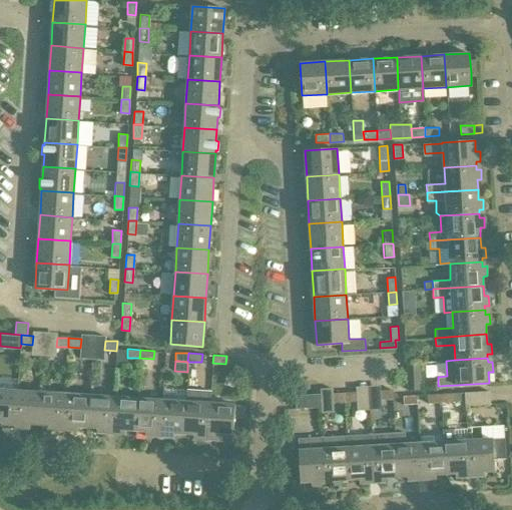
[(408,389),(410,389),(420,388),(419,362),(407,363),(408,389)]
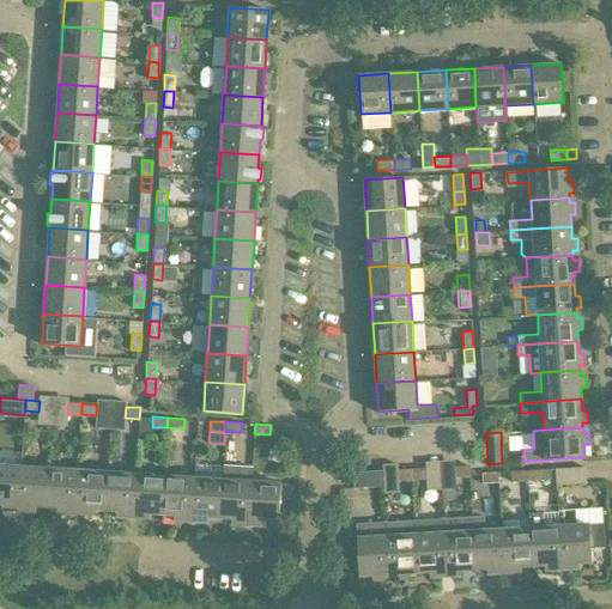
[(20,466),(0,464),(0,503),(1,504),(1,509),(13,510),(13,504),(18,505),(20,466)]
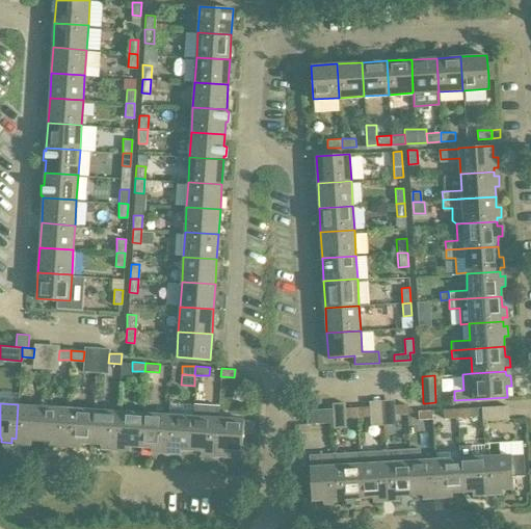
[(192,416),(190,450),(201,450),(201,455),(211,455),(211,451),(215,451),(218,418),(218,405),(193,403),(193,416),(192,416)]
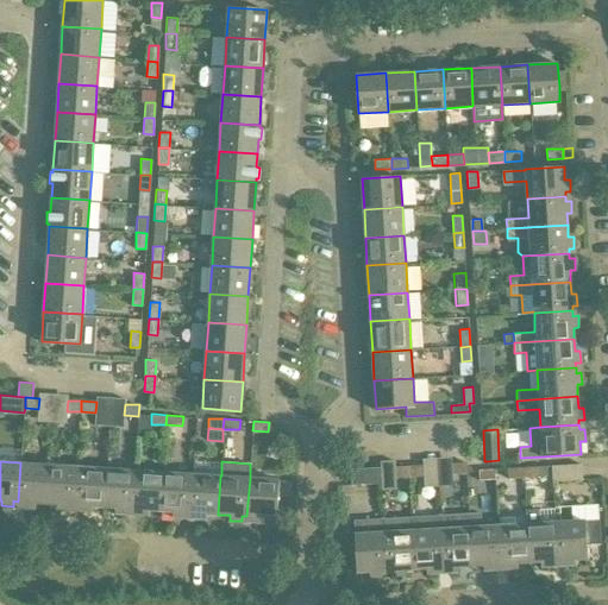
[(452,473),(467,472),(465,461),(451,462),(452,473)]
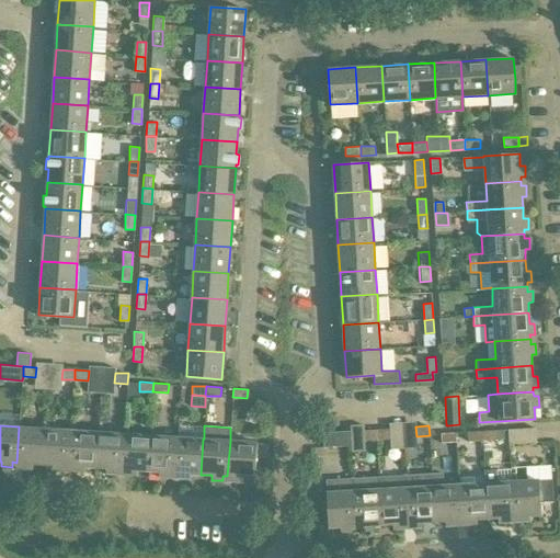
[(44,429),(19,426),(16,463),(21,463),(21,467),(32,468),(32,464),(42,464),(44,429)]
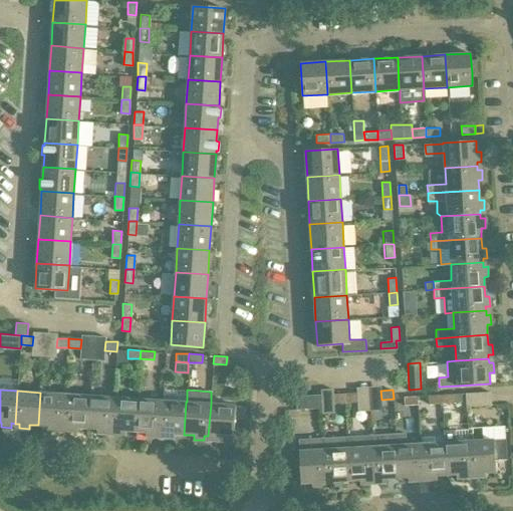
[(357,392),(344,393),(345,402),(357,402),(357,392)]
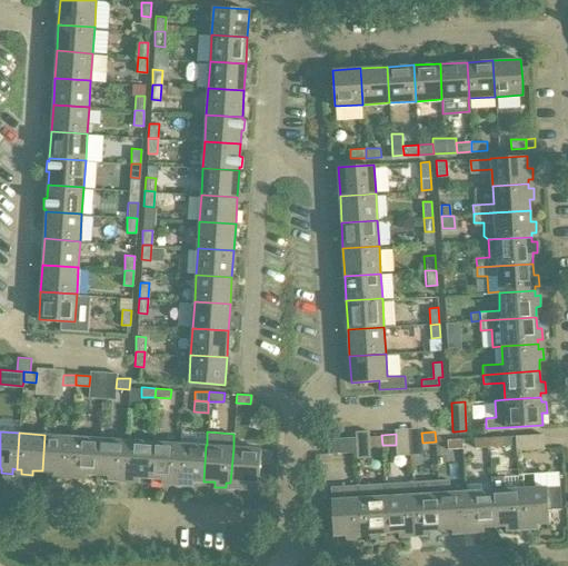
[(516,449),(544,448),(542,434),(515,435),(516,449)]
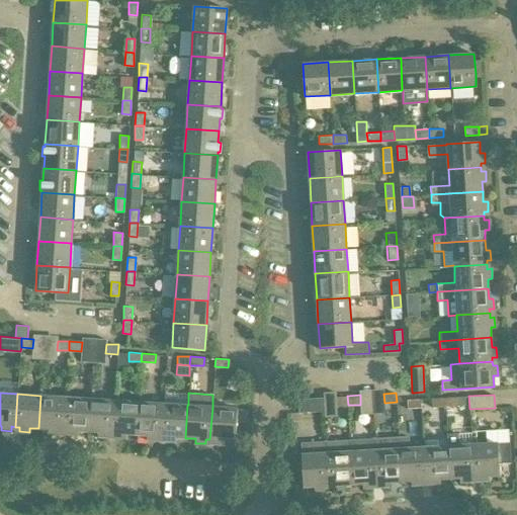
[(40,396),(38,428),(50,429),(50,433),(60,434),(60,430),(64,430),(66,397),(40,396)]
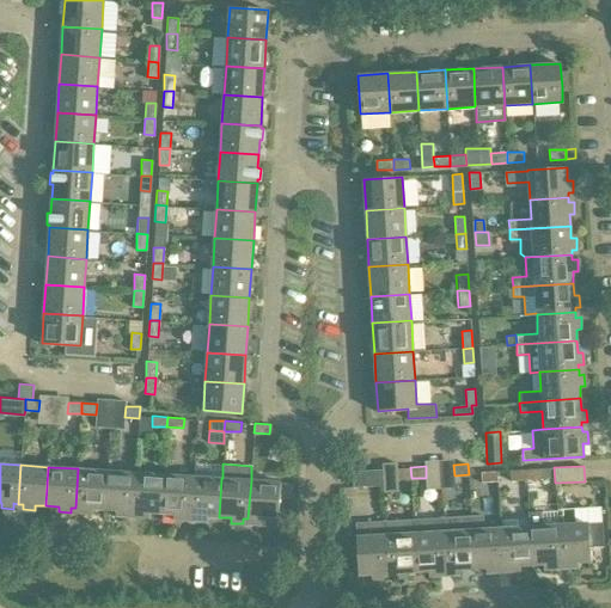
[(411,478),(410,467),(396,468),(397,479),(411,478)]
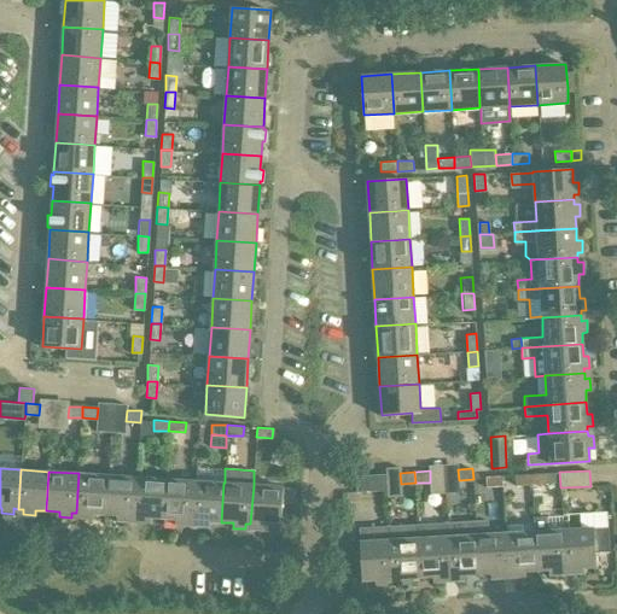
[(79,473),(76,513),(81,513),(81,518),(93,519),(93,514),(104,514),(106,475),(79,473)]
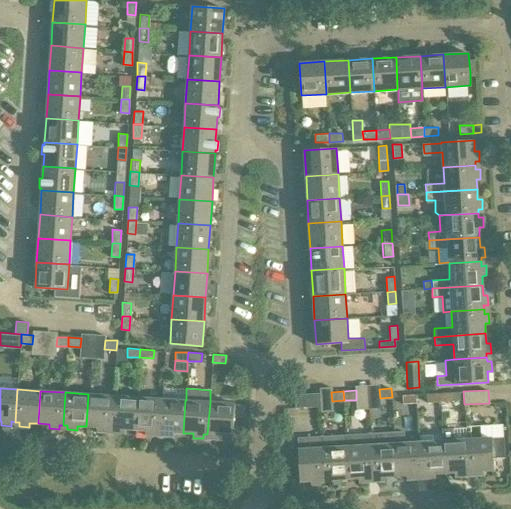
[(294,394),(295,407),(320,406),(319,392),(294,394)]
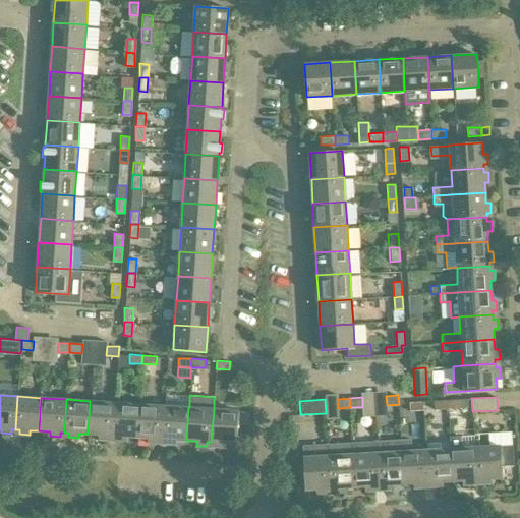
[(461,399),(447,400),(447,408),(461,407),(461,399)]
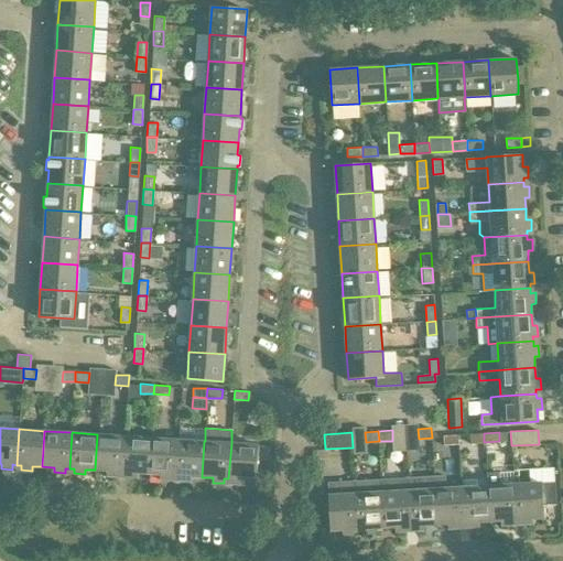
[(484,442),(484,433),(469,433),(469,442),(484,442)]
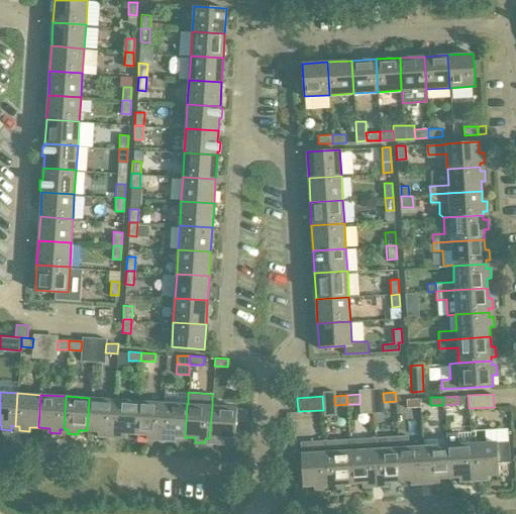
[(113,399),(89,398),(87,430),(98,431),(98,435),(108,436),(108,432),(111,432),(113,399)]
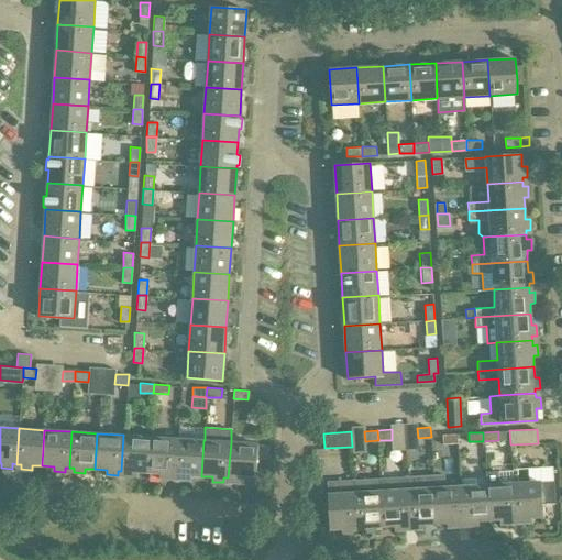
[(443,445),(458,443),(458,434),(442,435),(443,445)]
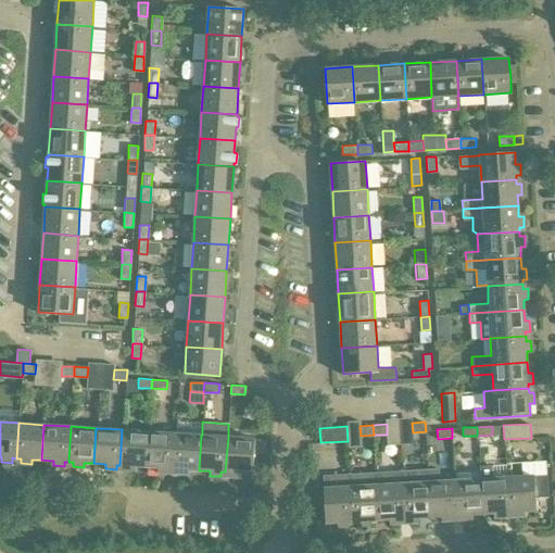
[(149,431),(122,429),(120,465),(126,465),(125,470),(136,470),(137,466),(147,466),(149,431)]
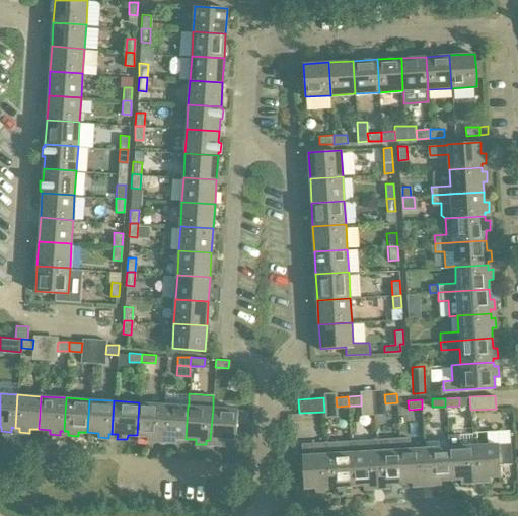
[(163,404),(139,402),(137,435),(147,436),(147,441),(157,441),(157,437),(161,437),(163,404)]
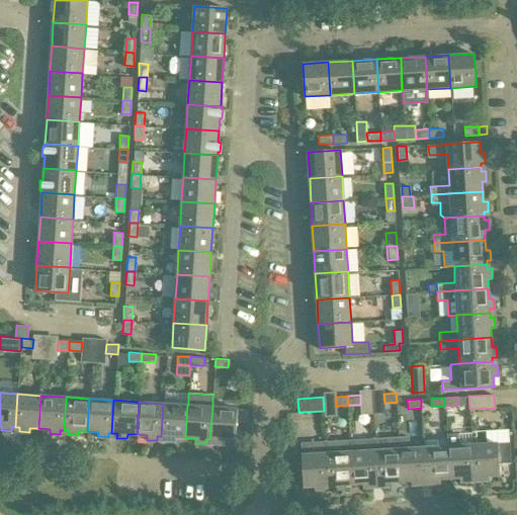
[(163,404),(161,436),(166,436),(165,441),(175,441),(176,437),(185,438),(187,405),(163,404)]
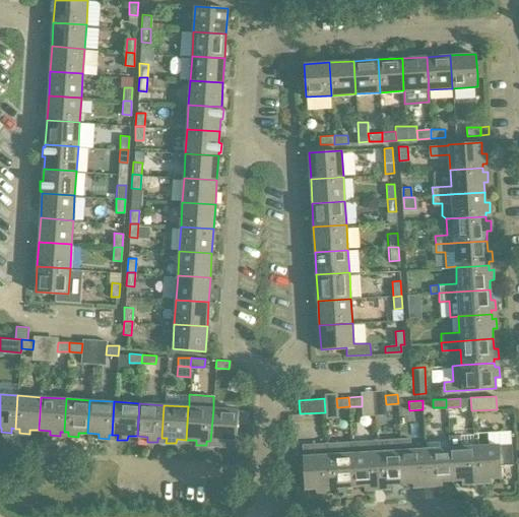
[(213,408),(210,441),(215,441),(214,446),(224,446),(224,442),(236,443),(238,409),(213,408)]
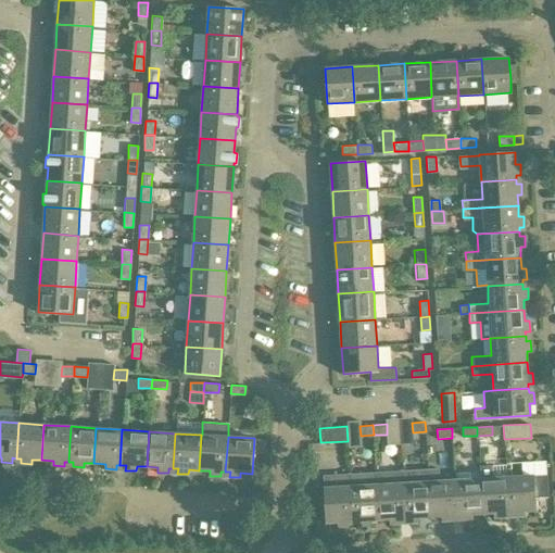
[(506,477),(493,478),(492,465),(480,465),(480,478),(482,514),(493,513),(494,517),(505,517),(504,512),(508,512),(506,477)]
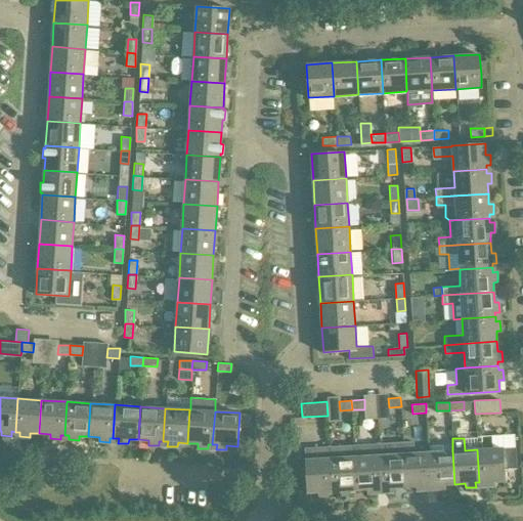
[(404,441),(378,443),(381,488),(386,487),(386,492),(396,491),(396,487),(405,487),(403,453),(404,453),(404,441)]
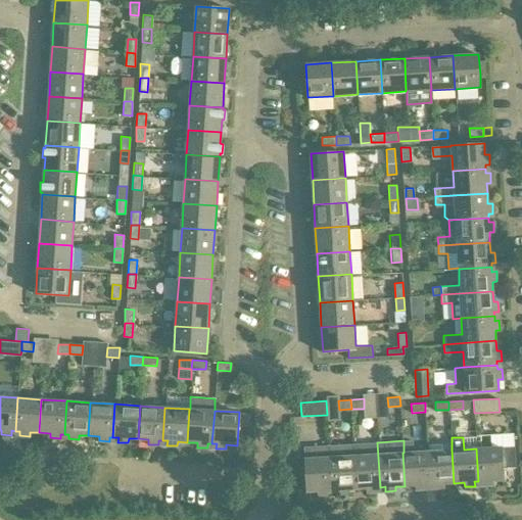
[(380,487),(377,442),(352,443),(356,488),(366,488),(367,492),(377,492),(376,487),(380,487)]
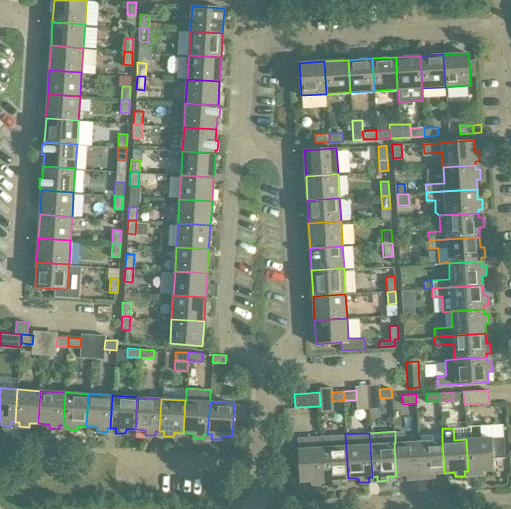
[(442,440),(432,441),(432,433),(418,434),(419,442),(420,474),(425,474),(425,478),(435,478),(435,473),(444,473),(442,440)]
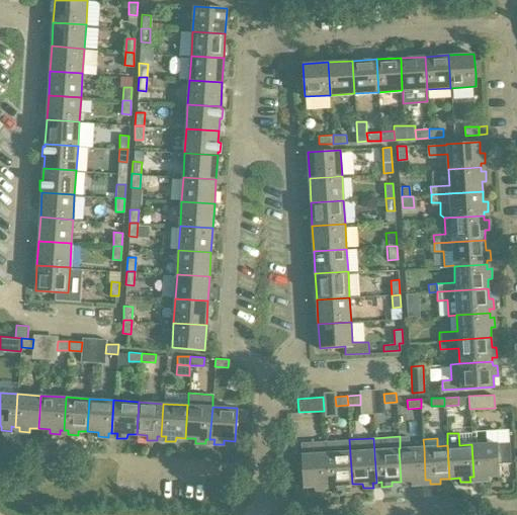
[(352,484),(349,439),(326,440),(329,486),(333,485),(333,490),(343,489),(343,485),(352,484)]
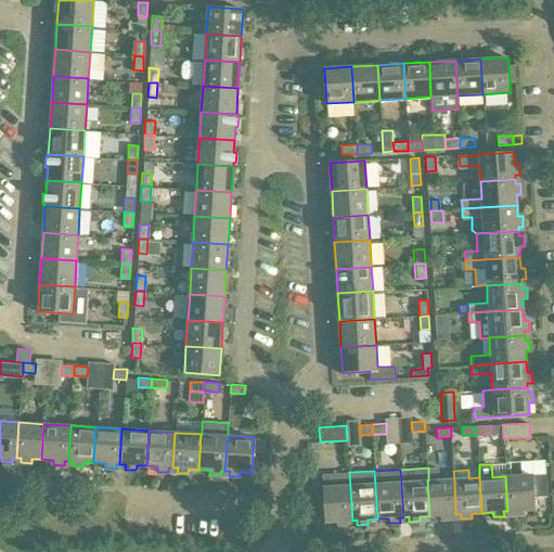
[(352,521),(349,472),(322,474),(325,522),(337,522),(337,526),(348,525),(348,521),(352,521)]
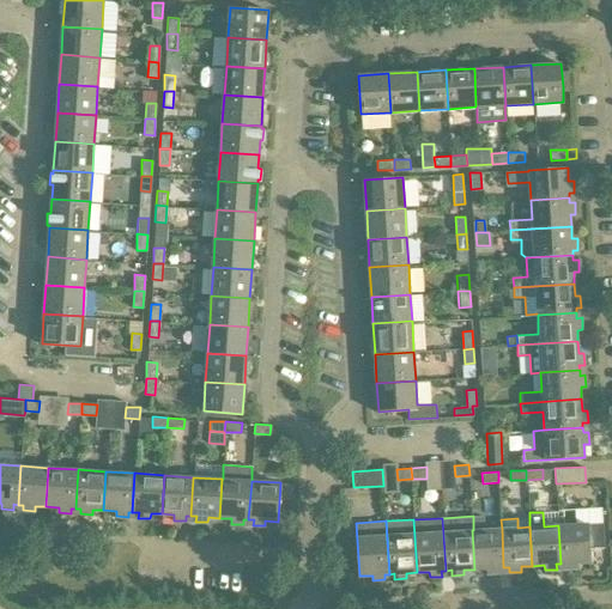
[(603,523),(588,523),(558,525),(561,564),(565,564),(567,568),(579,568),(577,562),(591,562),(589,547),(604,546),(603,523)]
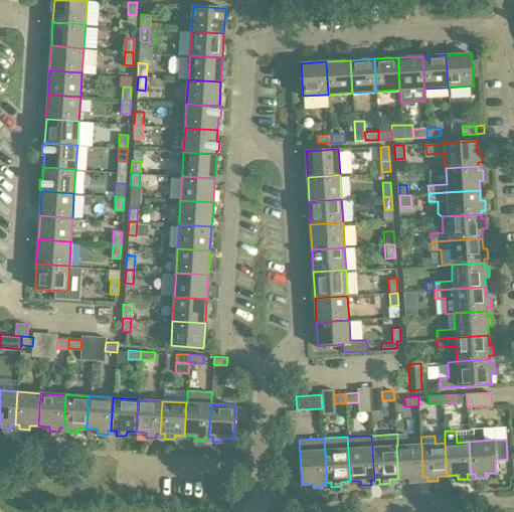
[(421,445),(397,446),(396,446),(398,479),(408,478),(409,482),(419,482),(418,477),(422,477),(421,445)]
